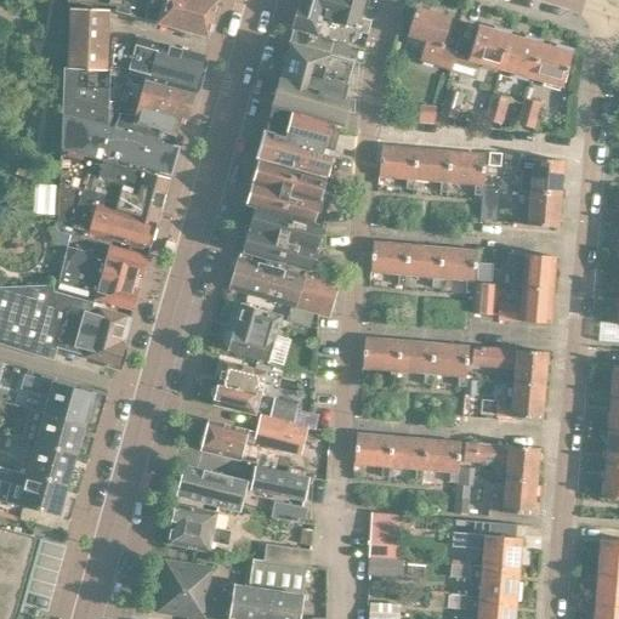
[(92,0),(118,1),(115,11),(206,37),(217,0),(92,0)]
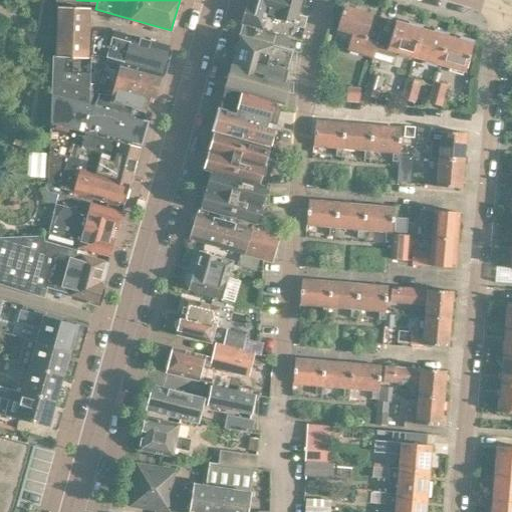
[(244,23),(241,31),(271,40),(289,46),(294,25),(304,28),(308,16),(299,14),(303,0),(250,0),(249,4),(248,4),(242,22),(244,23)]
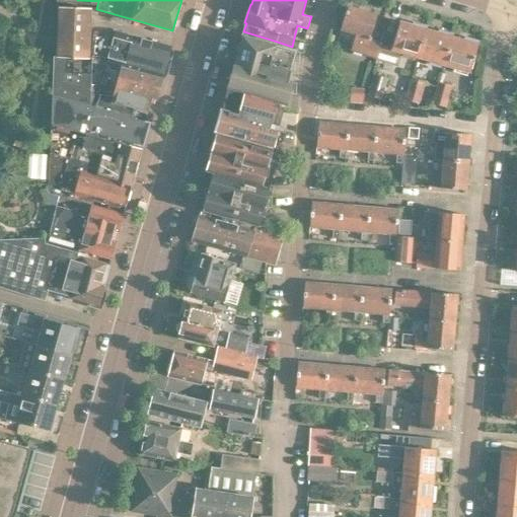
[(54,56),(54,95),(60,97),(91,105),(92,62),(92,58),(89,58),(91,9),(58,7),(57,56),(54,56)]
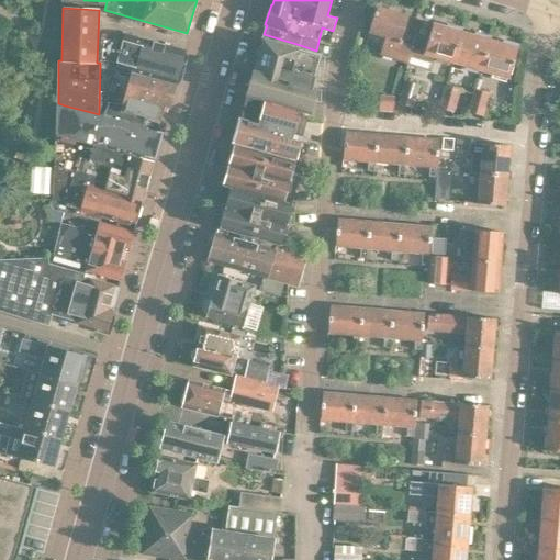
[(381,55),(407,64),(413,46),(402,43),(402,41),(401,41),(407,17),(377,8),(370,29),(388,34),(381,55)]
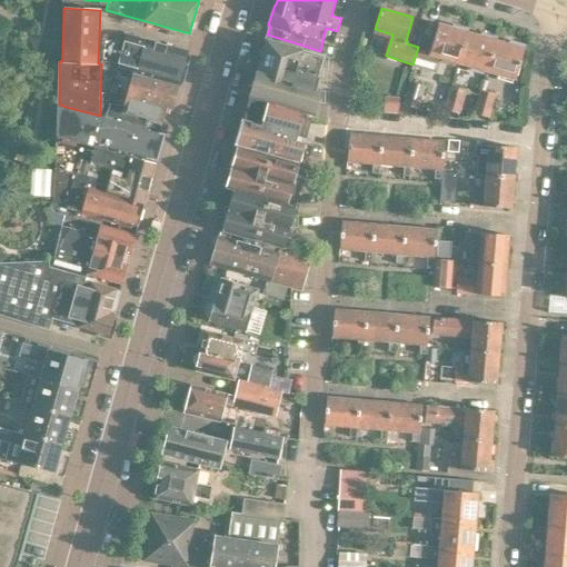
[(421,36),(418,47),(413,65),(434,70),(437,57),(443,58),(441,62),(455,67),(456,62),(459,63),(468,32),(469,29),(454,25),(453,29),(438,25),(434,39),(421,36)]
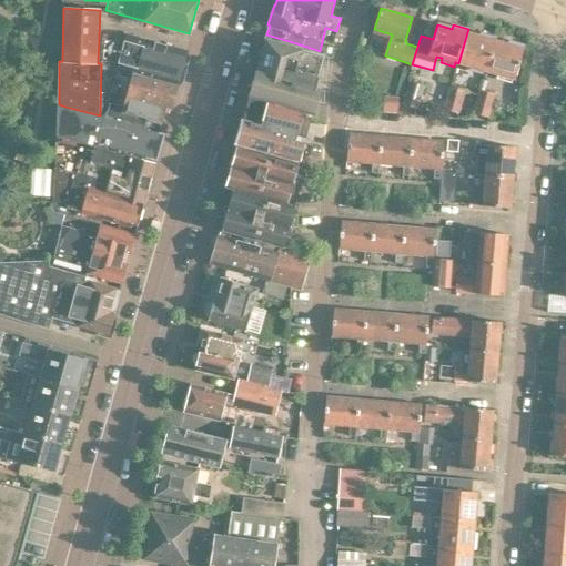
[(486,71),(495,41),(496,38),(481,32),(479,37),(467,32),(458,63),(470,67),(468,71),(482,74),(484,71),(486,71)]
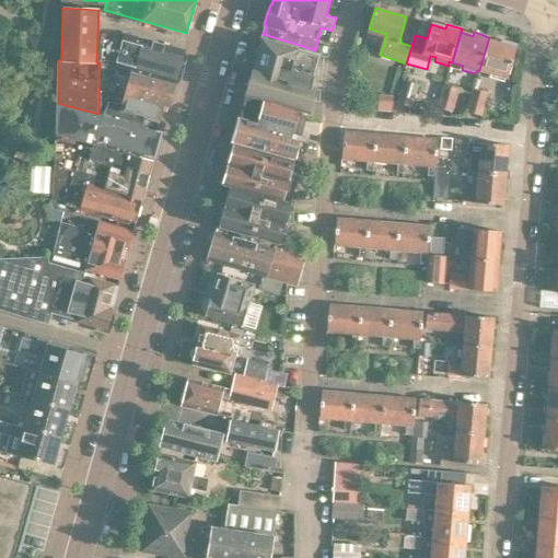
[(100,62),(100,67),(114,68),(124,71),(131,73),(132,73),(174,84),(184,50),(183,49),(183,50),(125,34),(120,49),(116,48),(116,39),(101,37),(101,45),(100,62)]
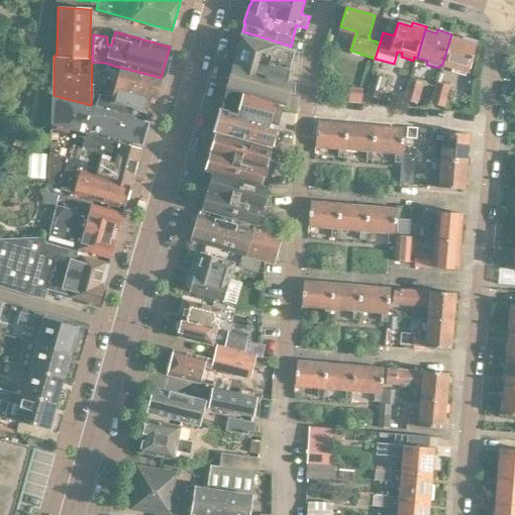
[(258,70),(256,72),(287,80),(292,62),(298,63),(302,50),(291,46),(273,40),(242,31),(241,35),(240,34),(232,63),(233,63),(258,70)]
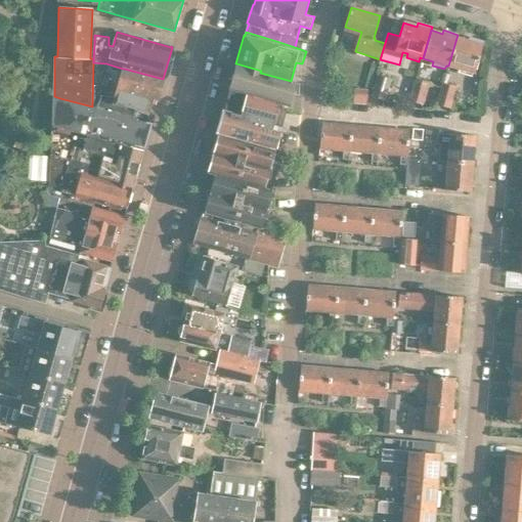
[(469,42),(457,38),(448,66),(460,70),(459,73),(471,76),(472,73),(475,74),(484,43),(470,38),(469,42)]
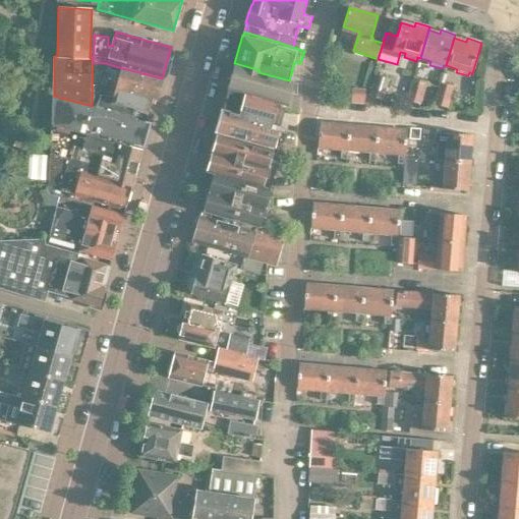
[(282,103),(289,80),(258,72),(260,70),(235,63),(228,88),(252,95),(278,102),(282,103)]
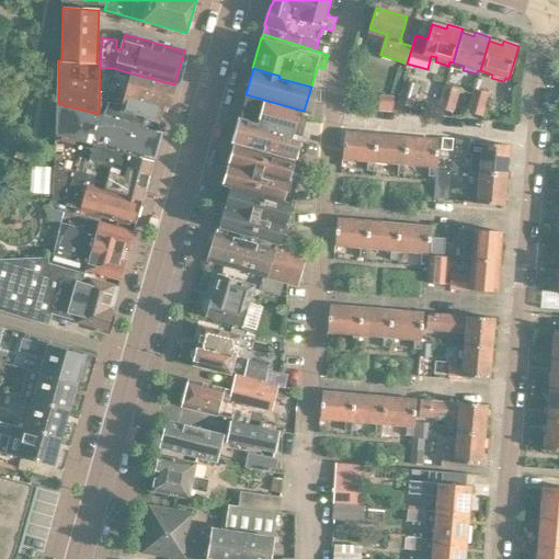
[(132,73),(122,110),(158,120),(162,104),(169,106),(174,84),(133,73),(132,73)]
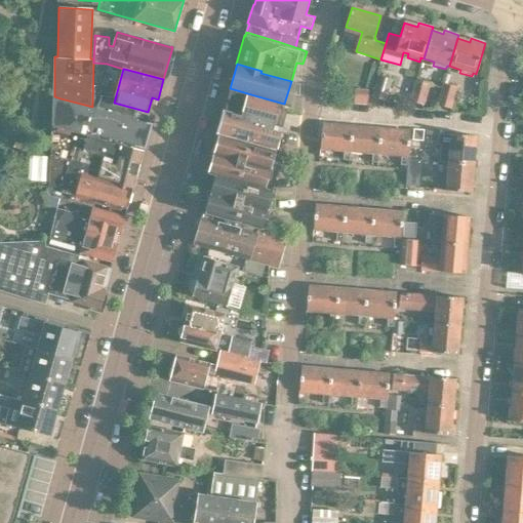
[(371,96),(387,101),(393,79),(377,75),(371,96)]
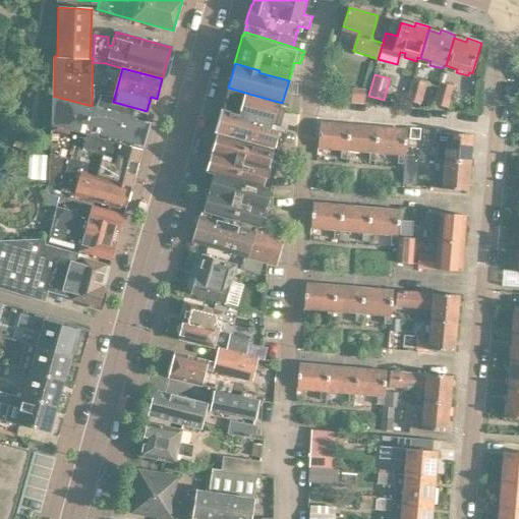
[(421,104),(427,82),(412,78),(406,100),(421,104)]
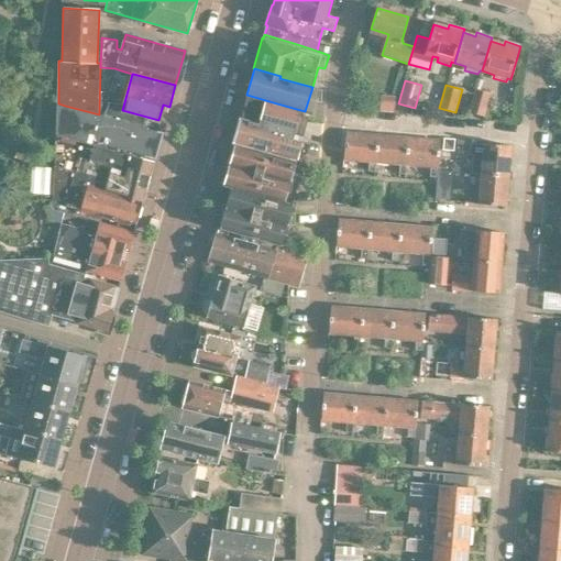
[(469,112),(484,117),(491,94),(475,89),(469,112)]
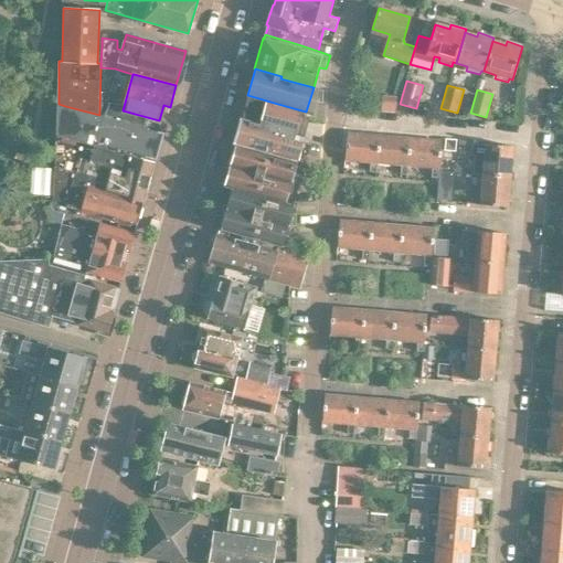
[(109,92),(106,103),(116,105),(119,94),(109,92)]
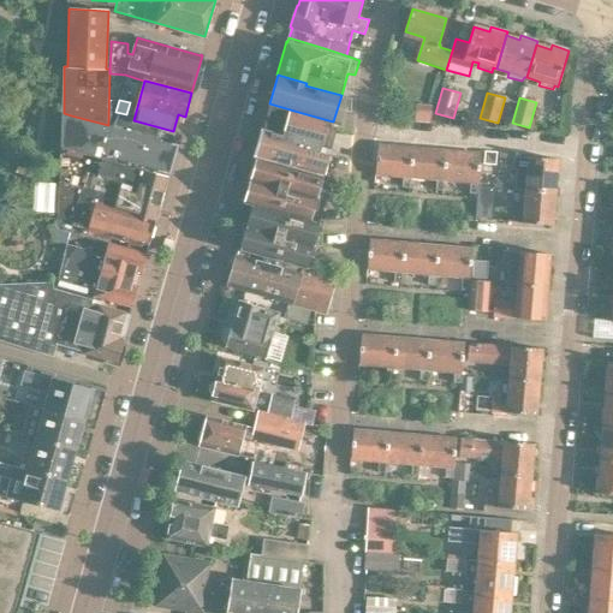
[(328,120),(298,112),(269,103),(261,131),(260,131),(253,158),(255,158),(322,177),(329,154),(319,152),(328,120)]
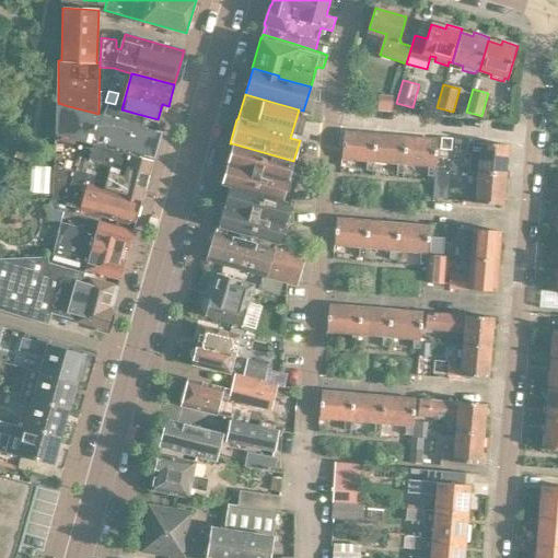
[(392,111),(392,101),(379,100),(378,109),(392,111)]
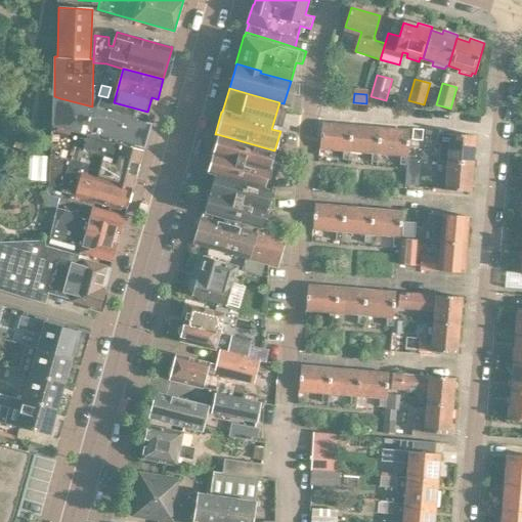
[(53,122),(49,154),(52,155),(72,160),(79,132),(107,139),(109,136),(121,139),(144,146),(150,123),(117,114),(92,106),(60,98),(53,122)]
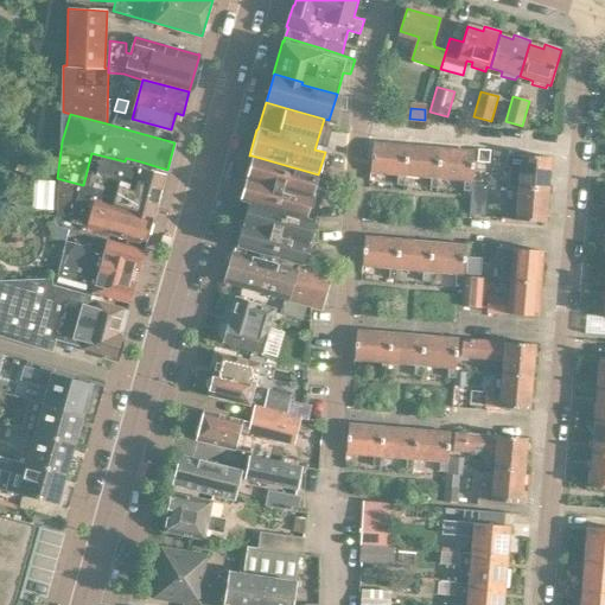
[(408,145),(374,142),(371,171),(397,173),(396,185),(405,185),(406,174),(408,145)]
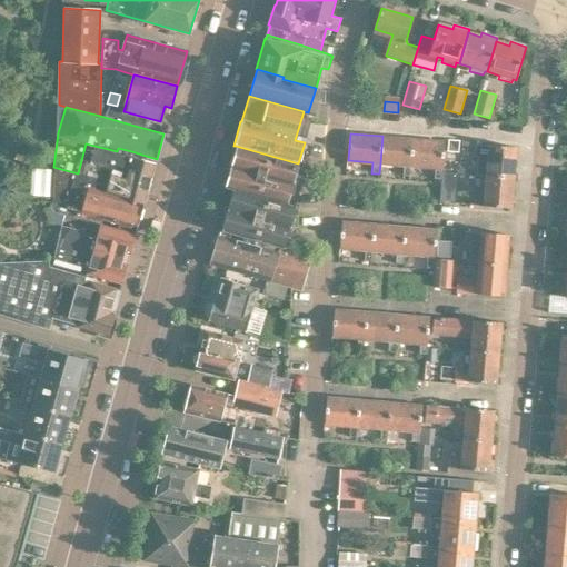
[(414,139),(383,136),(380,163),(404,166),(404,177),(410,177),(410,167),(414,139)]
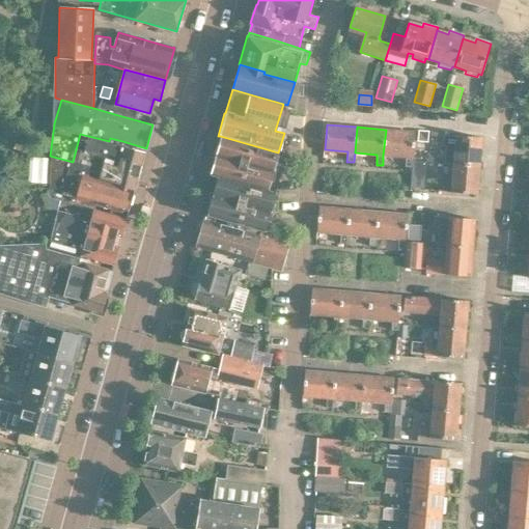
[(386,130),(383,156),(407,158),(406,167),(412,168),(415,133),(386,130)]
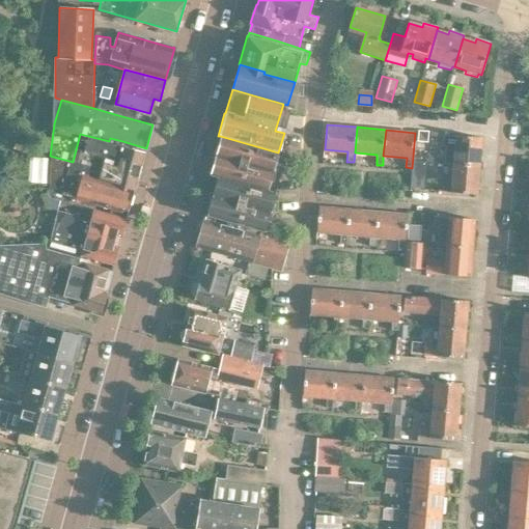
[(428,141),(428,134),(429,131),(418,130),(418,133),(417,141),(428,141)]
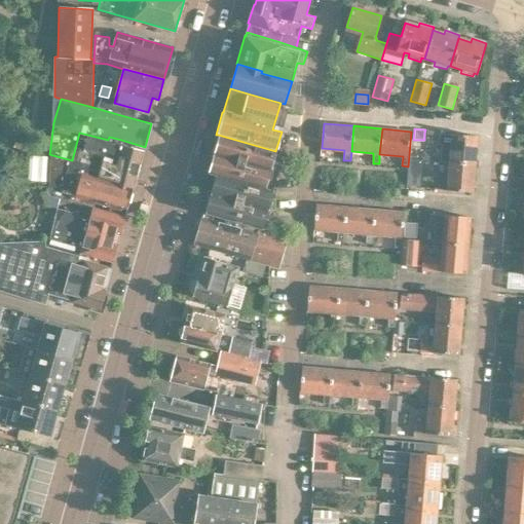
[(440,132),(439,146),(450,147),(448,161),(477,164),(479,136),(440,132)]
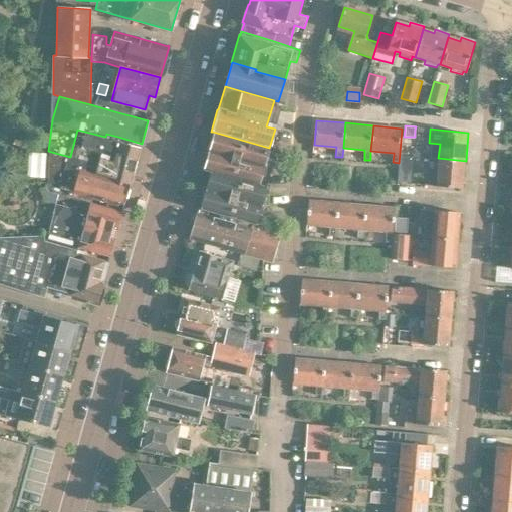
[(77,130),(70,157),(86,161),(92,163),(89,172),(97,174),(131,183),(132,179),(141,148),(117,141),(118,137),(106,134),(105,137),(77,130)]
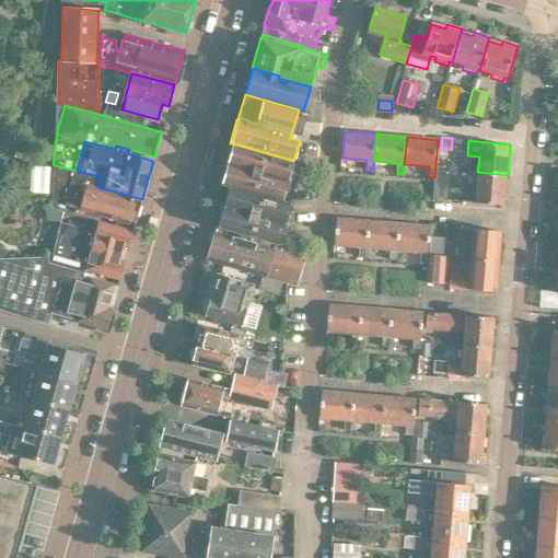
[(220,185),(229,187),(282,202),(293,161),(232,143),(220,185)]
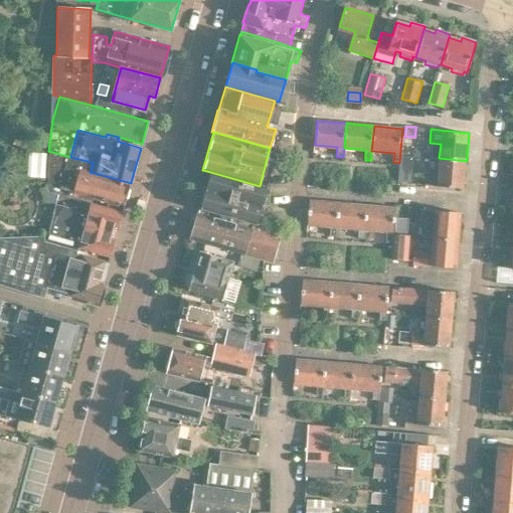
[(48,151),(48,185),(60,188),(125,205),(126,200),(131,183),(98,174),(90,172),(93,163),(87,161),(70,157),(51,152),(48,151)]
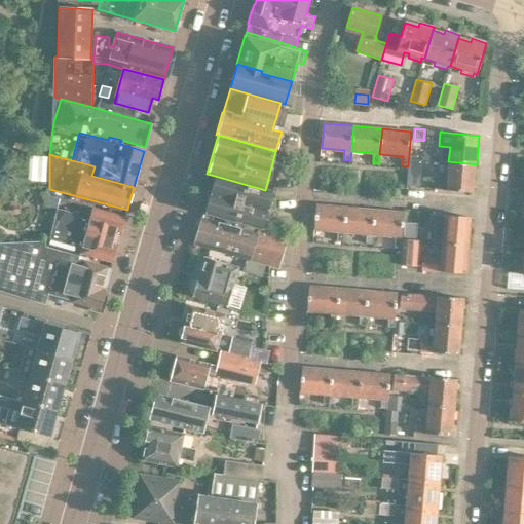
[(28,181),(46,182),(47,157),(29,156),(28,181)]
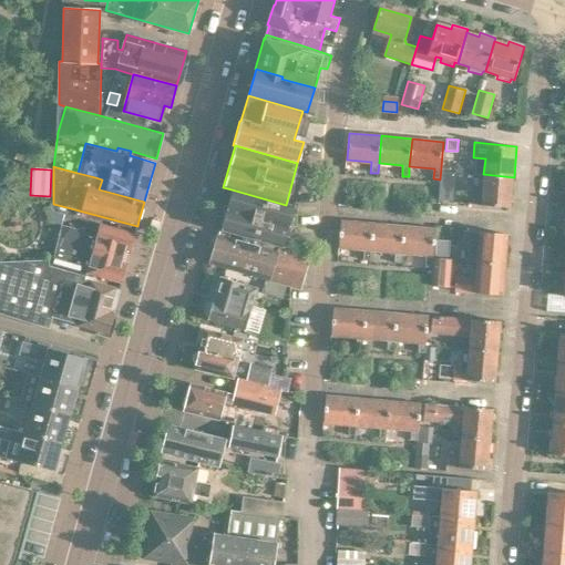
[(441,172),(440,182),(439,199),(453,201),(455,173),(441,172)]
